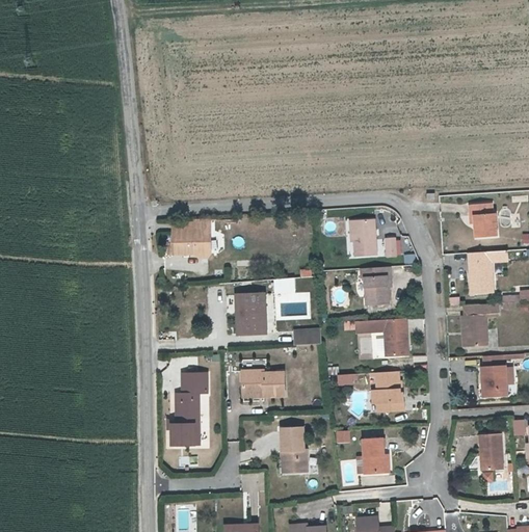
[(470,203),(470,213),(475,213),(475,222),(476,237),(497,236),(496,212),(490,212),(488,202),(470,203)]
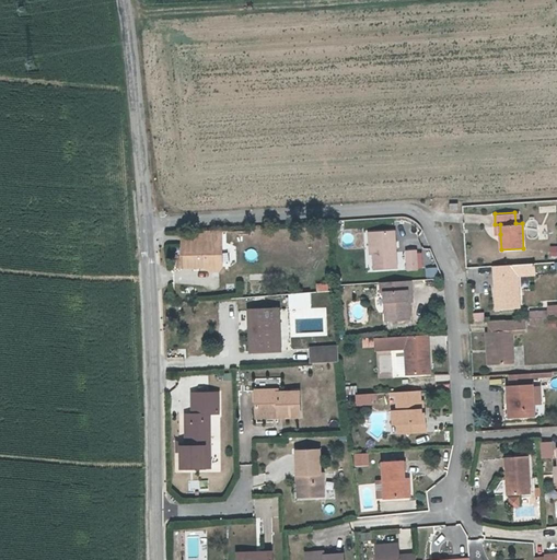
[(220,261),(218,228),(201,229),(201,231),(177,232),(181,264),(202,263),(208,266),(217,266),(220,261)]
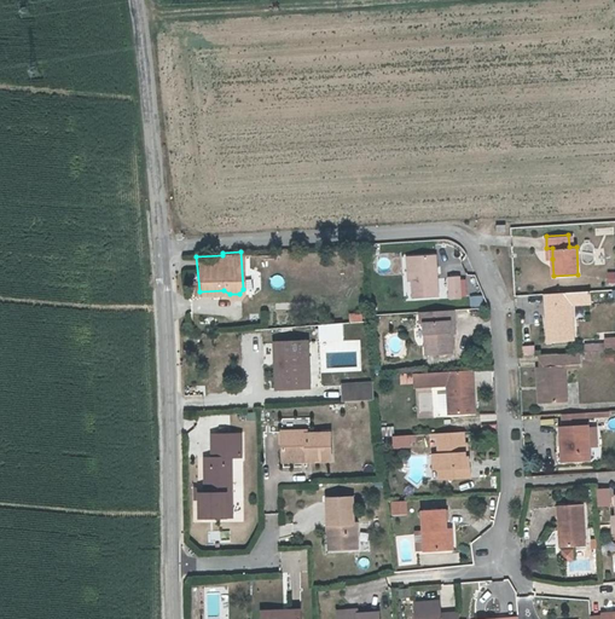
[(441,253),(410,255),(412,296),(444,294),(441,253)]
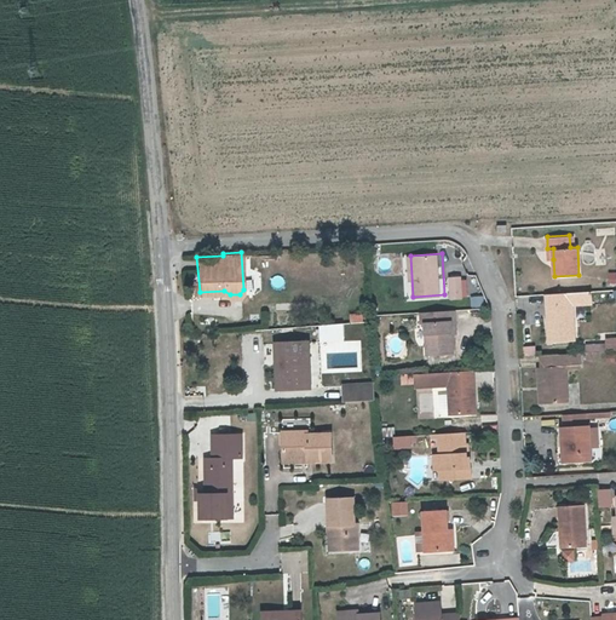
[(604,273),(605,285),(614,283),(611,271),(604,273)]
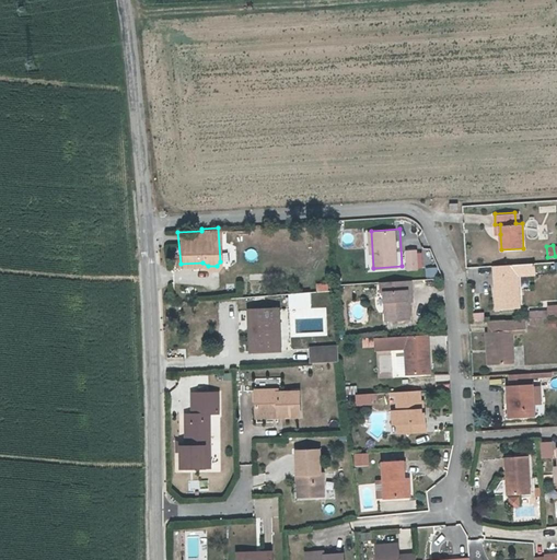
[(416,266),(416,253),(415,249),(405,251),(405,269),(416,269),(416,266)]
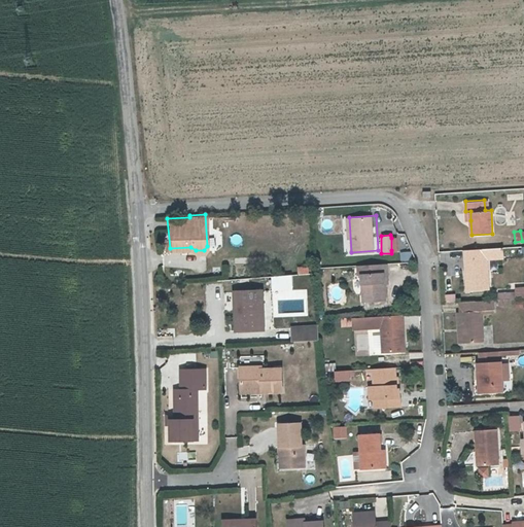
[(485,249),(463,250),(465,289),(487,288),(486,259),(503,258),(502,248),(485,249)]
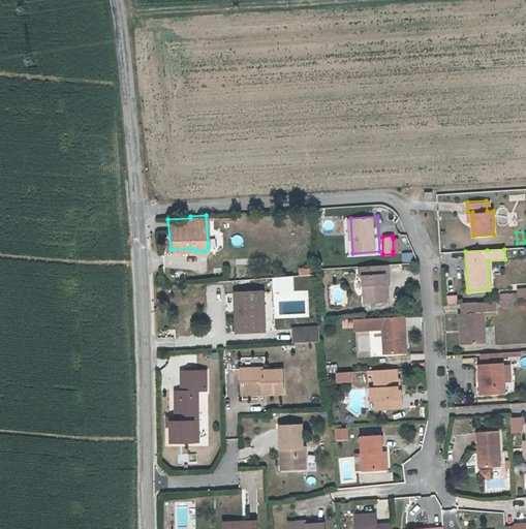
[(409,261),(409,252),(400,252),(400,260),(409,261)]
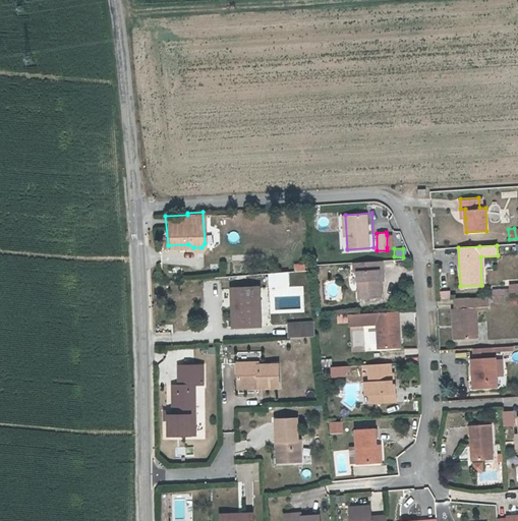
[(381,270),(357,272),(358,297),(380,296),(379,278),(381,278),(381,270)]
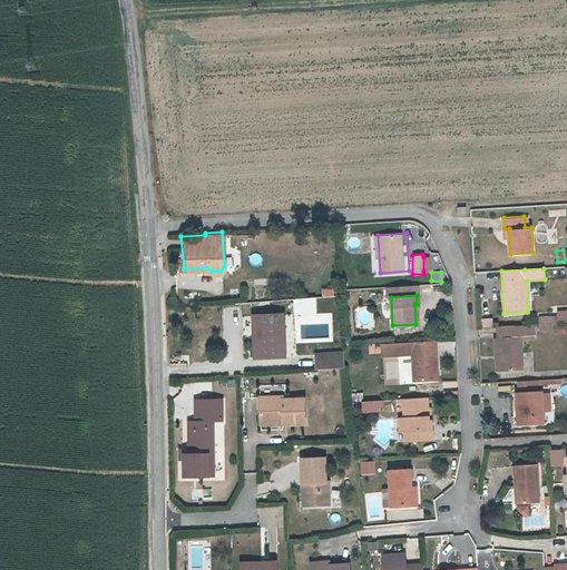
[(294,322),(286,322),(286,310),(255,311),(256,353),(287,353),(287,341),(294,341),(294,322)]
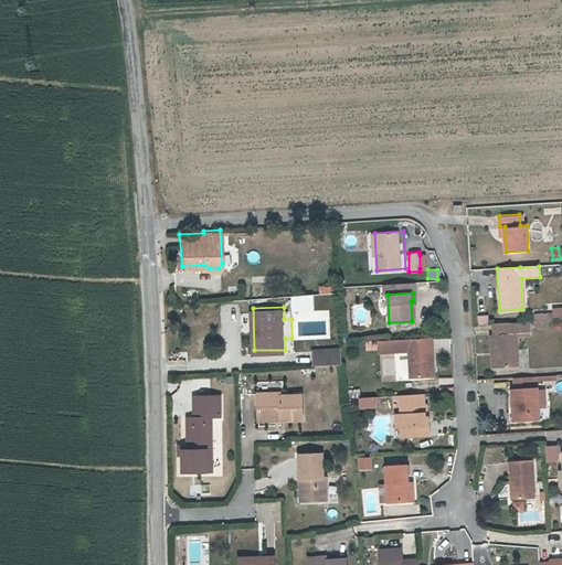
[(490,337),(490,353),(495,353),(496,370),(517,369),(516,336),(529,336),(528,322),(491,324),(492,337),(490,337)]
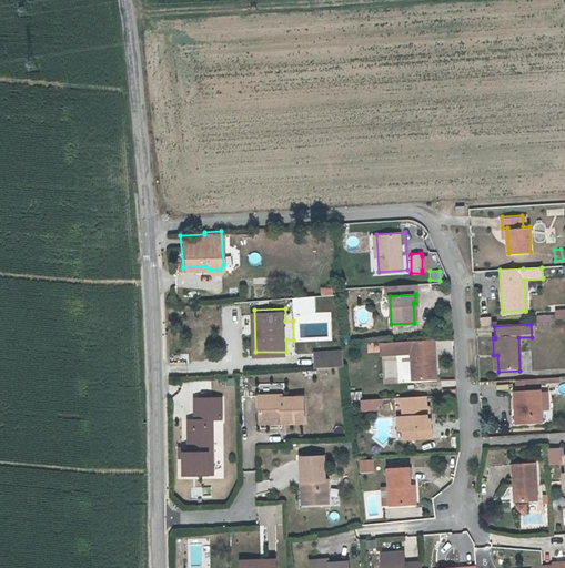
[(432,340),(379,343),(379,356),(409,354),(411,381),(431,379),(430,368),(434,367),(432,340)]
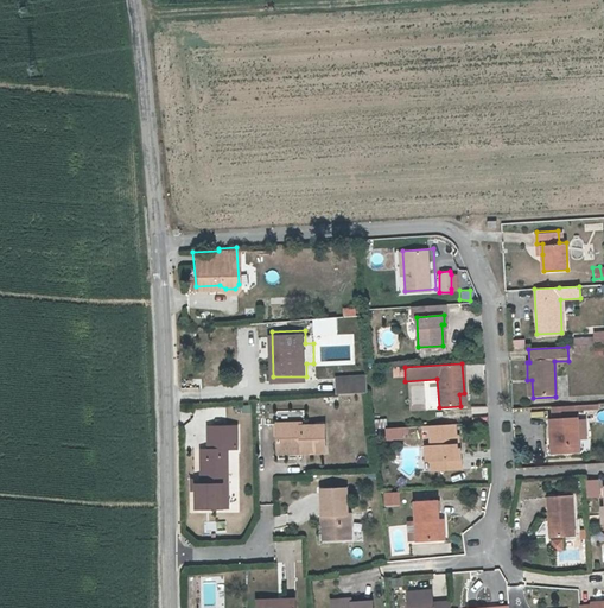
[(400,368),(388,369),(389,379),(401,378),(400,368)]
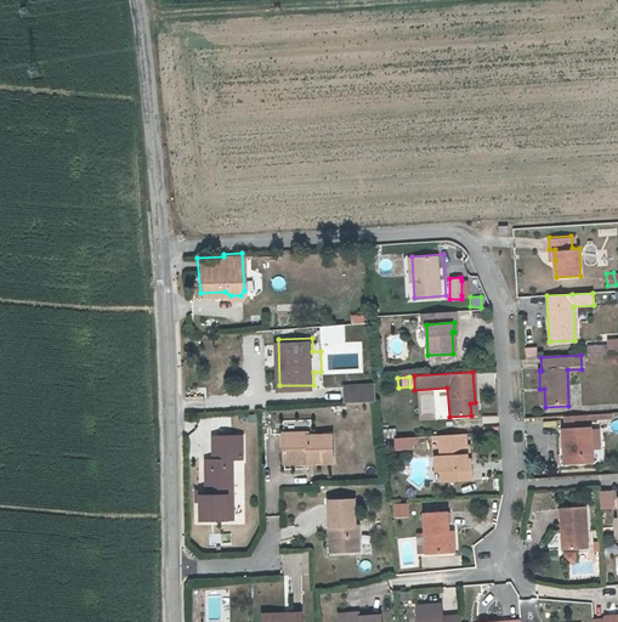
[(342,402),(372,400),(373,382),(341,384),(342,402)]
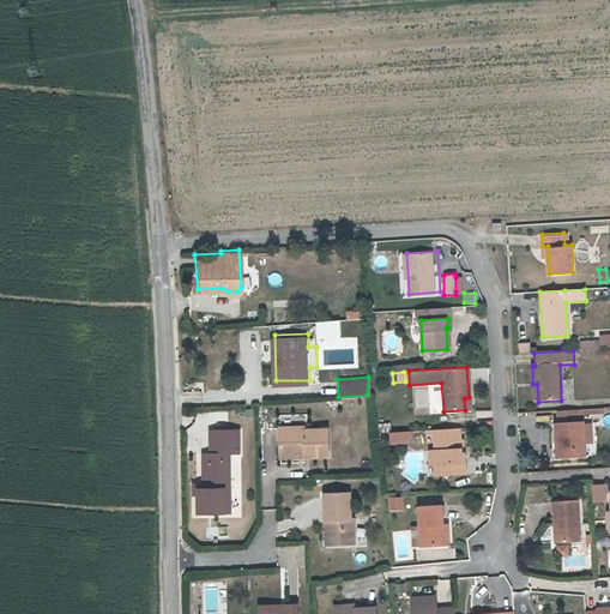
[(319,390),(307,390),(308,403),(320,402),(319,390)]
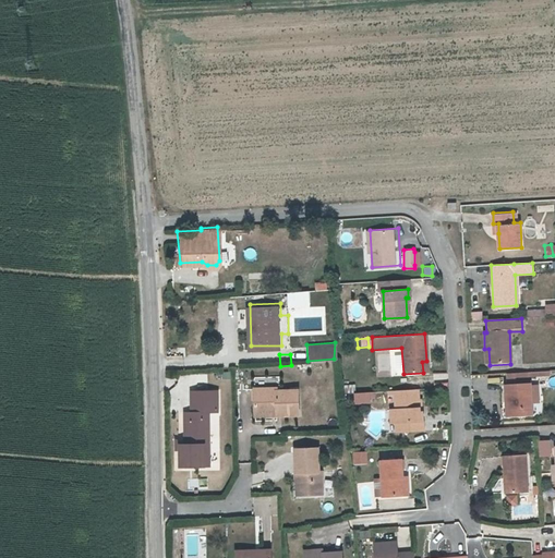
[(398,354),(388,355),(390,376),(399,375),(398,354)]
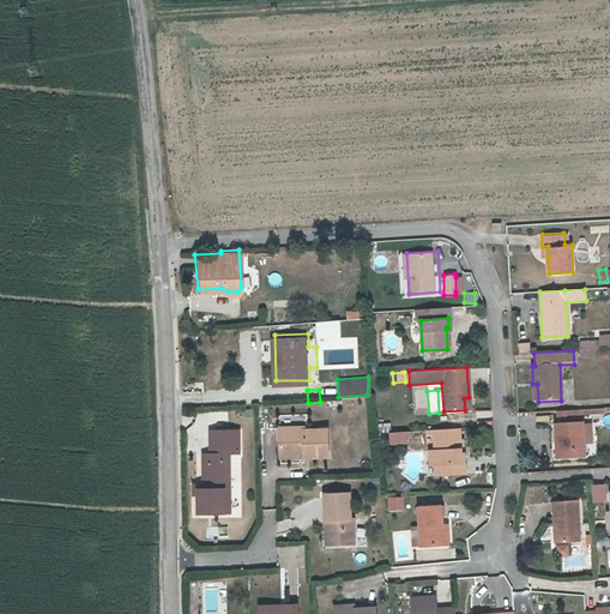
[(585,449),(584,428),(584,416),(584,411),(574,413),(560,413),(561,426),(556,426),(556,435),(553,435),(554,463),(586,462),(585,449)]
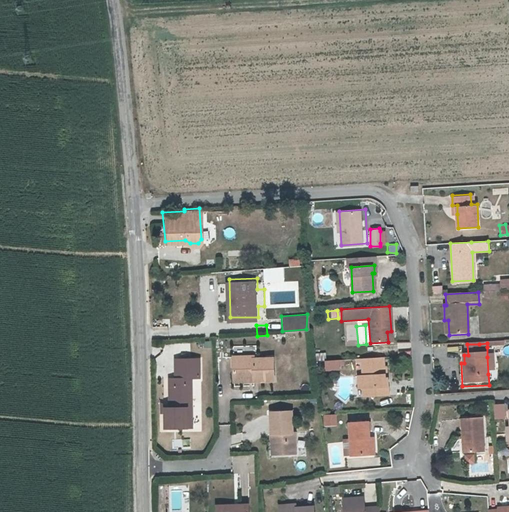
[(311,353),(312,362),(323,361),(321,352),(311,353)]
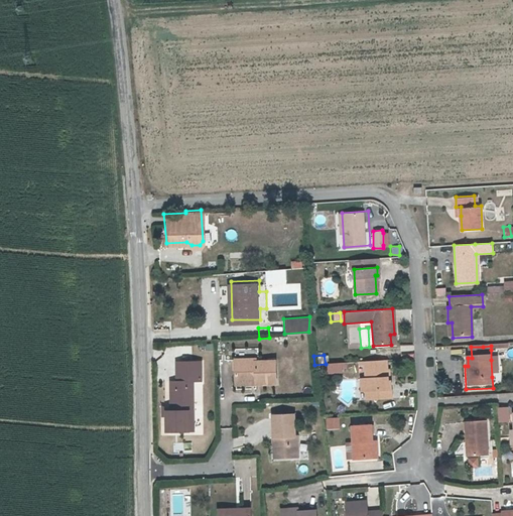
[(193,404),(198,404),(198,374),(206,374),(205,356),(178,356),(179,374),(172,374),(172,382),(176,382),(176,395),(172,395),(172,405),(164,405),(164,425),(194,424),(193,404)]
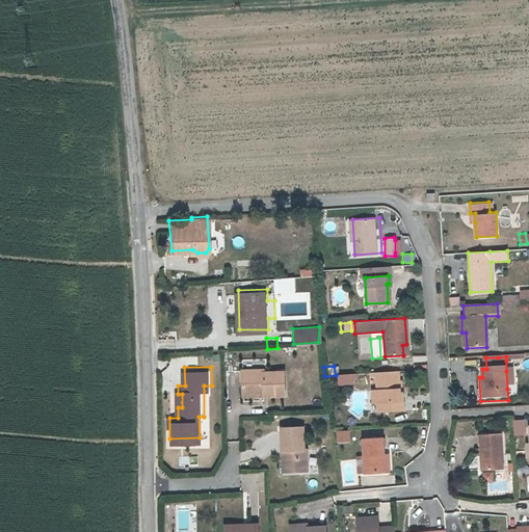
[(264,389),(263,376),(263,371),(263,368),(241,368),(241,390),(264,389)]
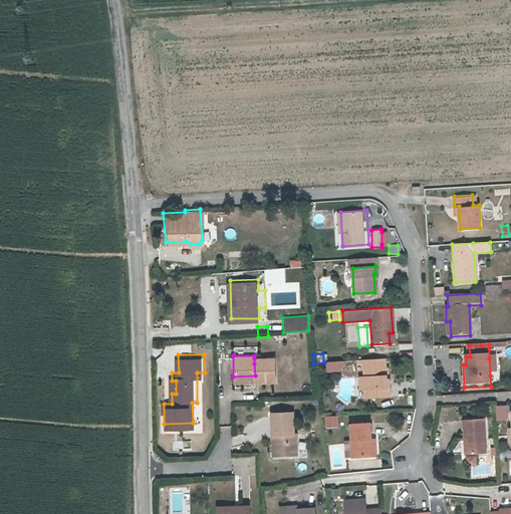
[(498,357),(489,358),(490,375),(499,374),(498,357)]
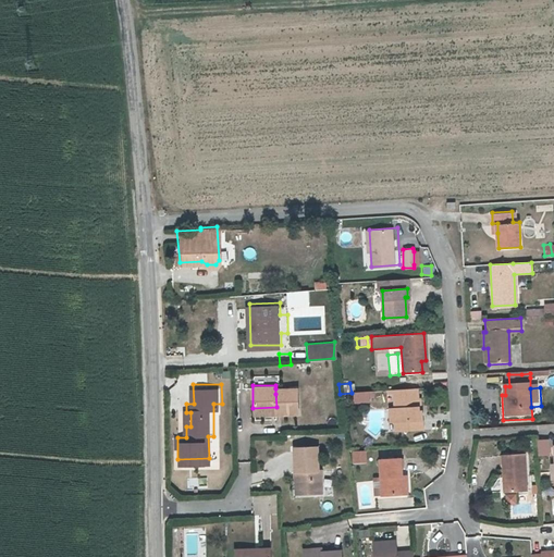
[(277,407),(277,412),(277,413),(298,412),(296,388),(275,388),(275,394),(277,407)]
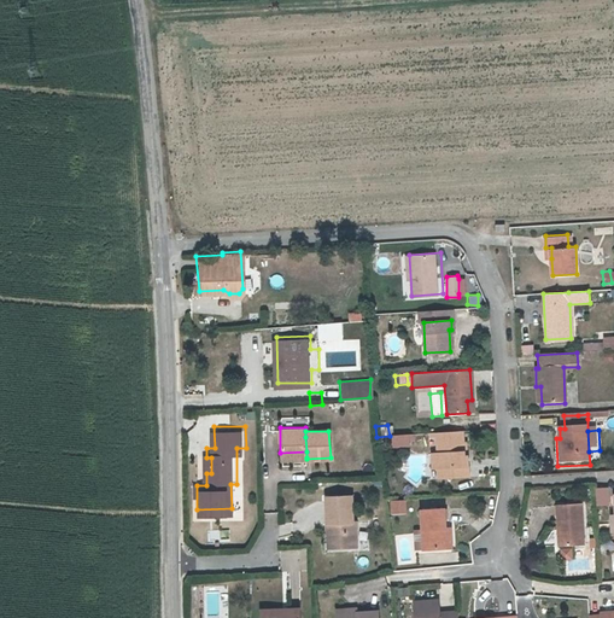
[(437,456),(438,471),(438,481),(469,479),(468,459),(463,459),(462,432),(436,433),(436,439),(437,456)]
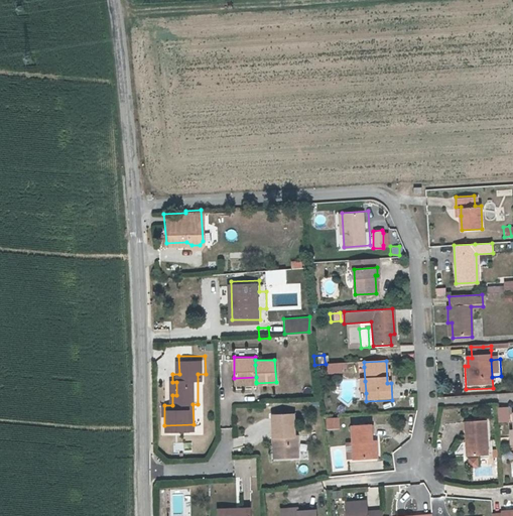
[(340,368),(340,364),(328,364),(327,364),(328,373),(340,372),(340,368)]
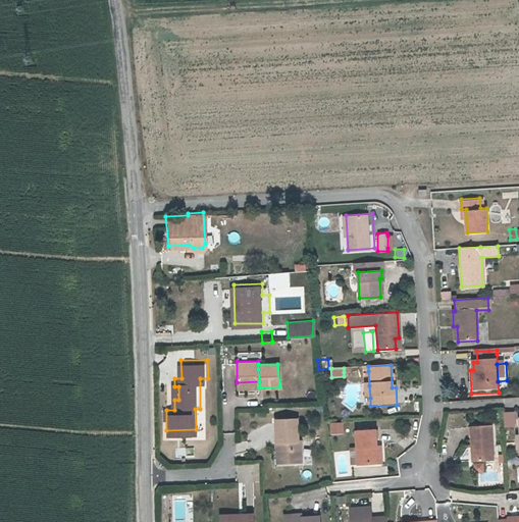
[(280,441),(281,463),(303,461),(301,439),(298,439),(295,418),(273,419),(274,441),(280,441)]
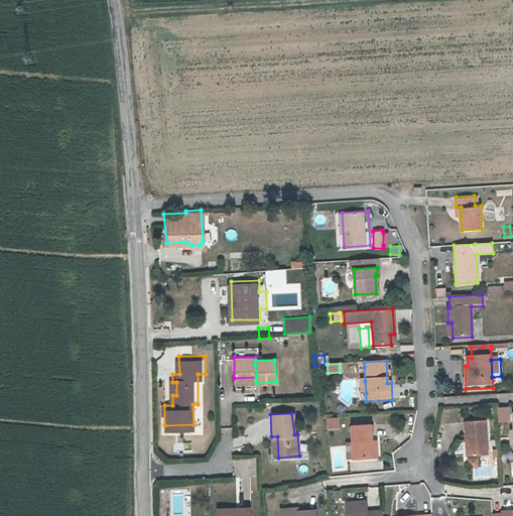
[(329,420),(330,427),(337,427),(337,419),(329,420)]
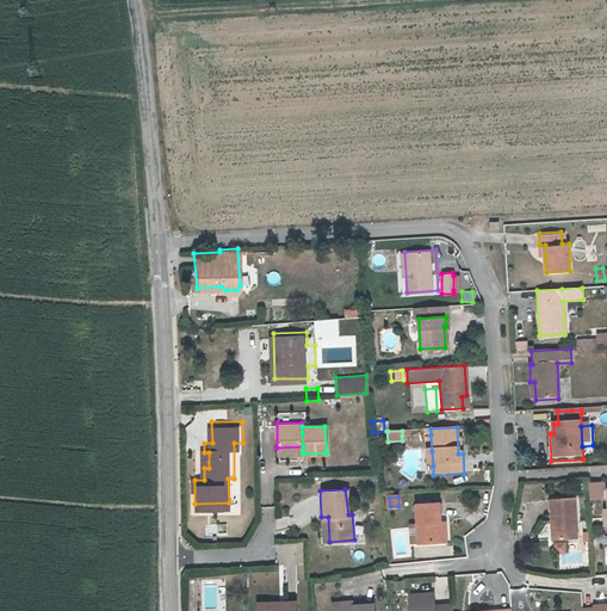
[(576,499),(550,500),(552,539),(578,538),(576,499)]
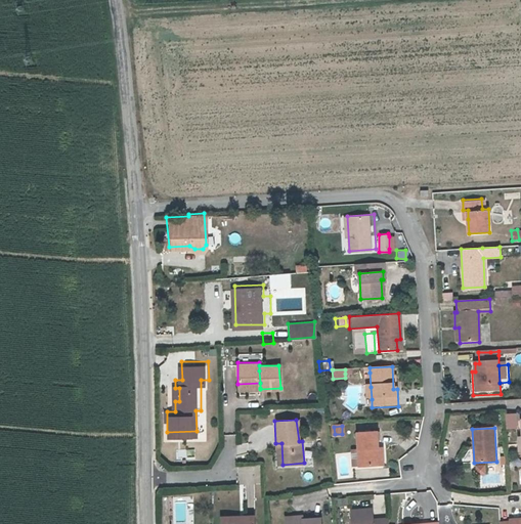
[(377,467),(376,450),(375,433),(355,434),(357,467),(357,468),(377,467)]
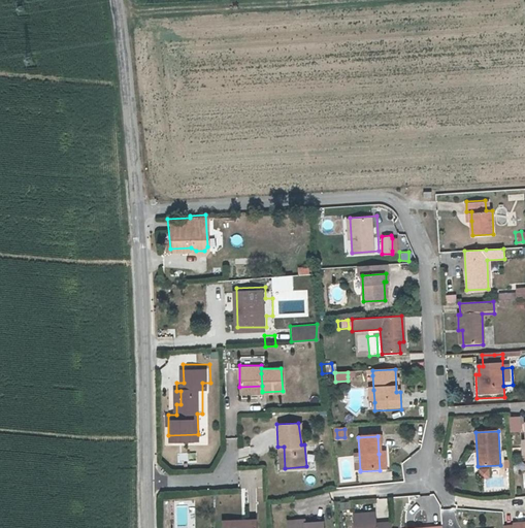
[(477,477),(486,476),(485,467),(476,467),(477,477)]
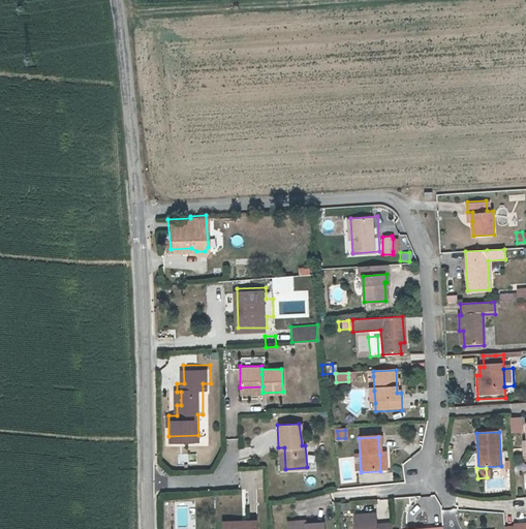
[(391,528),(391,524),(382,525),(378,528),(375,528),(374,516),(353,517),(354,528),(391,528)]
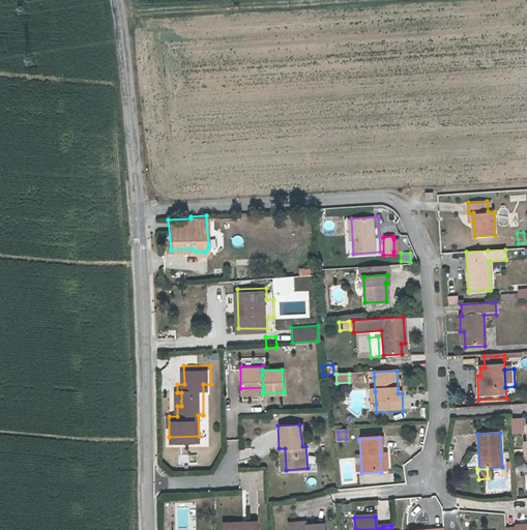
[(258,529),(259,521),(226,522),(226,529),(258,529)]
